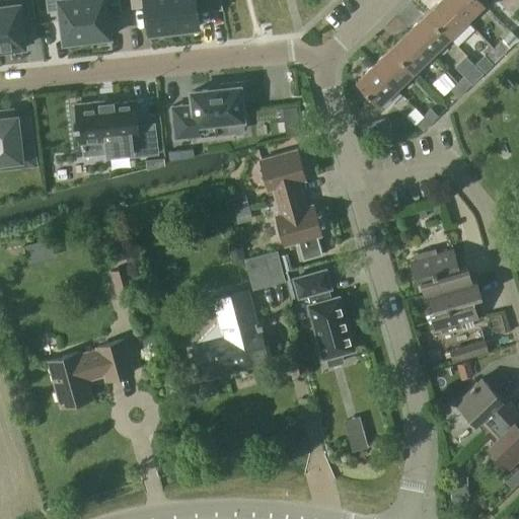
[(0,50),(10,49),(10,53),(23,51),(22,48),(26,47),(22,18),(35,16),(32,0),(8,0),(0,1),(0,50)]
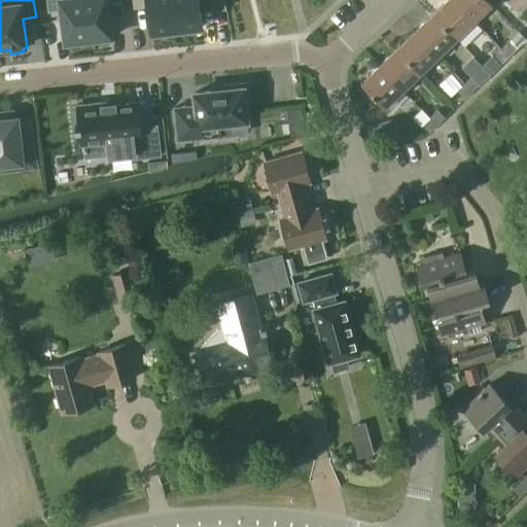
[(46,0),(47,11),(60,10),(64,43),(88,40),(81,0),(46,0)]
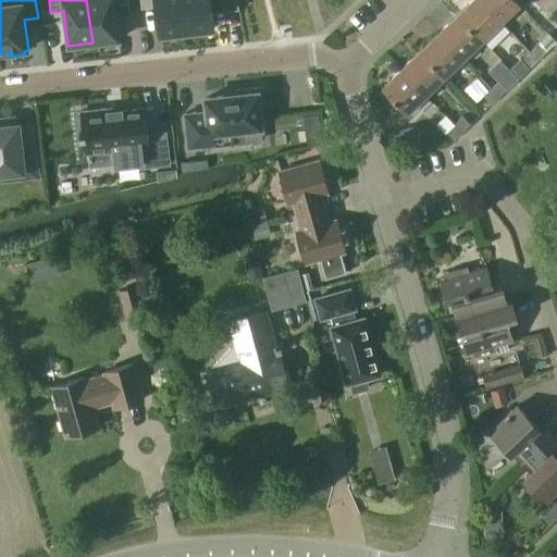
[(86,0),(93,42),(98,41),(99,46),(114,45),(113,40),(119,39),(114,4),(128,2),(128,0),(86,0)]
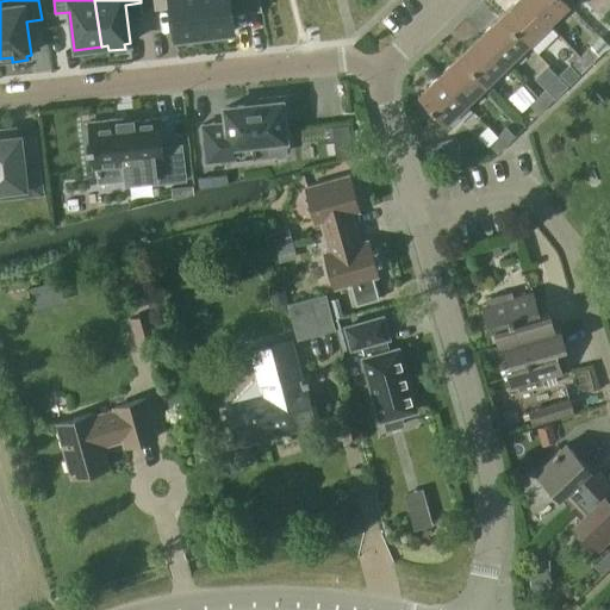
[(199,0),(153,0),(155,10),(169,7),(174,39),(188,37),(190,42),(204,39),(199,0)]
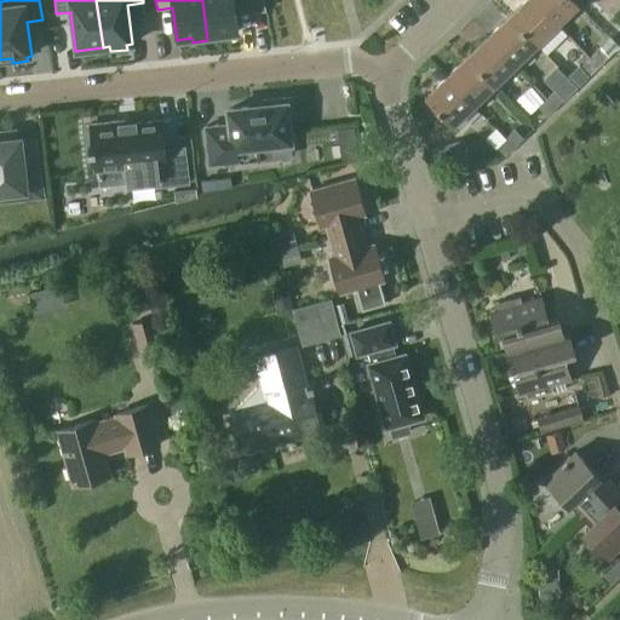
[(202,0),(207,40),(223,39),(222,34),(237,33),(234,0),(235,0),(202,0)]
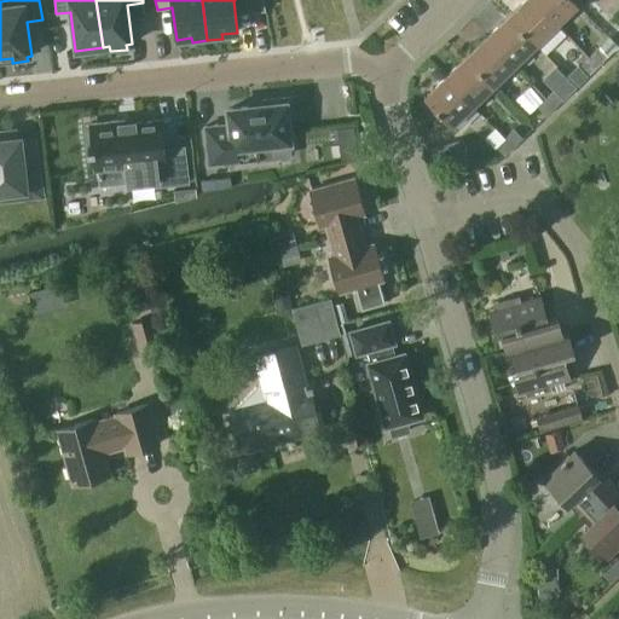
[(534,46),(555,25),(530,0),(525,0),(507,18),(534,46)]
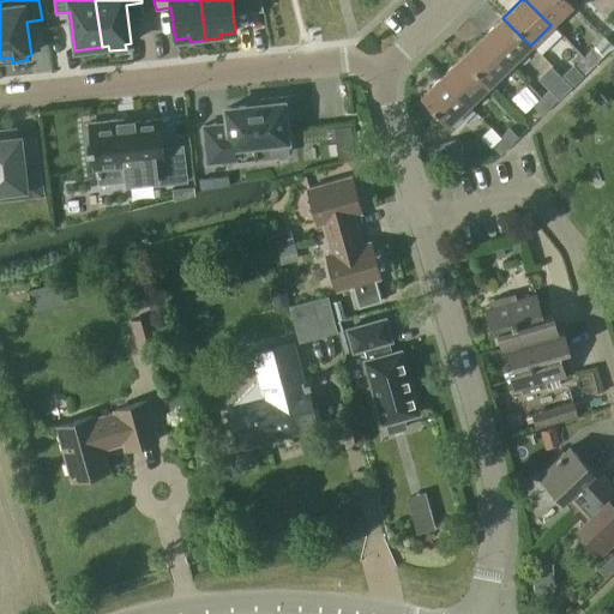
[(525,0),(551,25),(572,5),(566,0),(525,0)]
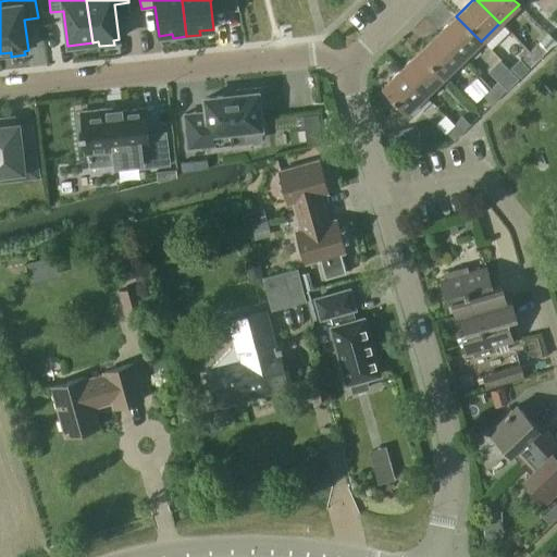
[(549,17),(555,12),(552,0),(514,0),(519,4),(530,0),(539,9),(541,7),(549,17)]
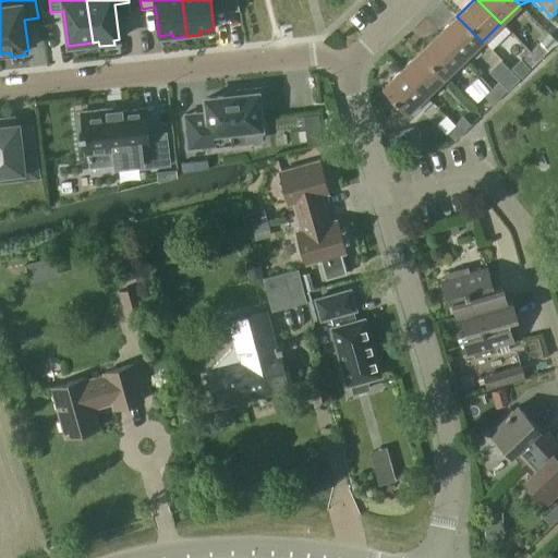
[(462,60),(482,41),(457,16),(438,34),(462,60)]
